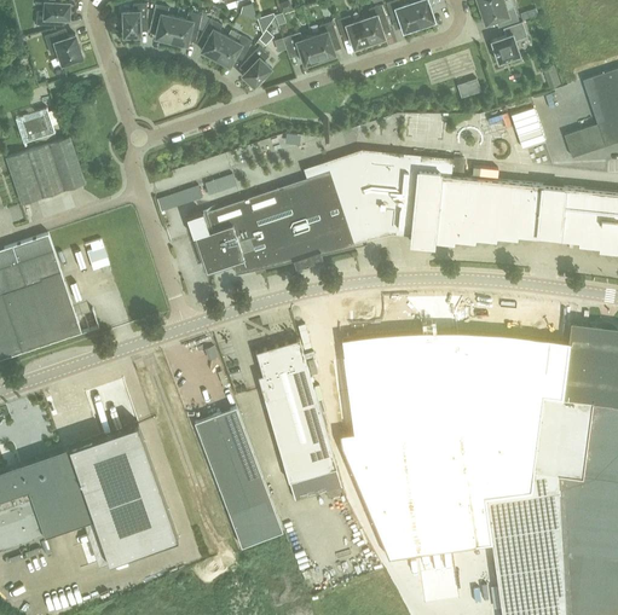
[(408,0),(410,5),(419,29),(434,23),(429,10),(444,5),(442,0),(408,0)]
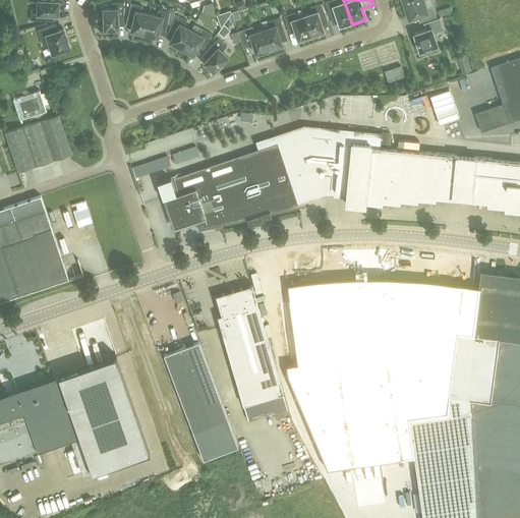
[(423,3),(421,0),(399,0),(403,9),(423,3)]
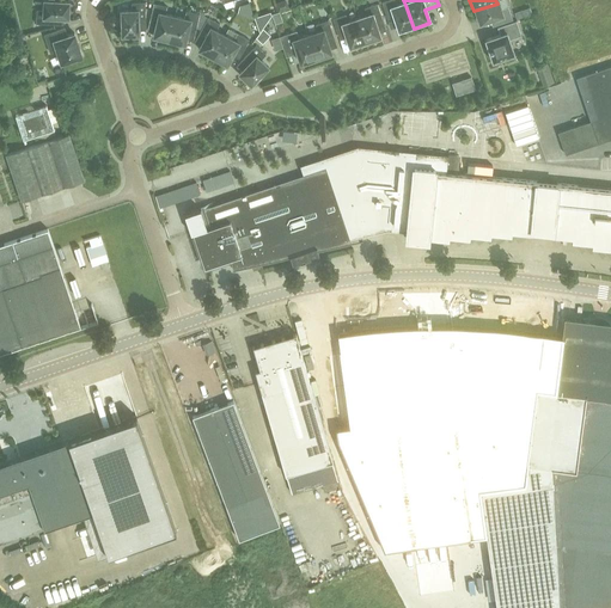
[(414,29),(405,5),(396,8),(393,1),(380,6),(386,23),(393,20),(398,34),(414,29)]
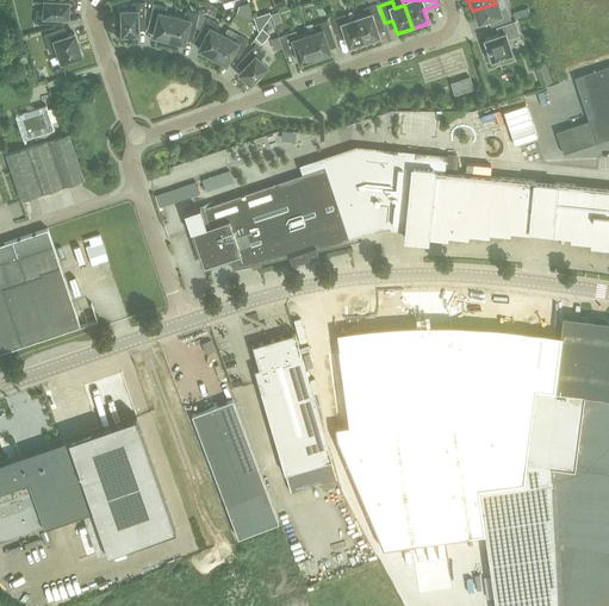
[(67,22),(68,5),(43,4),(43,14),(36,13),(35,27),(53,27),(53,20),(67,22)]
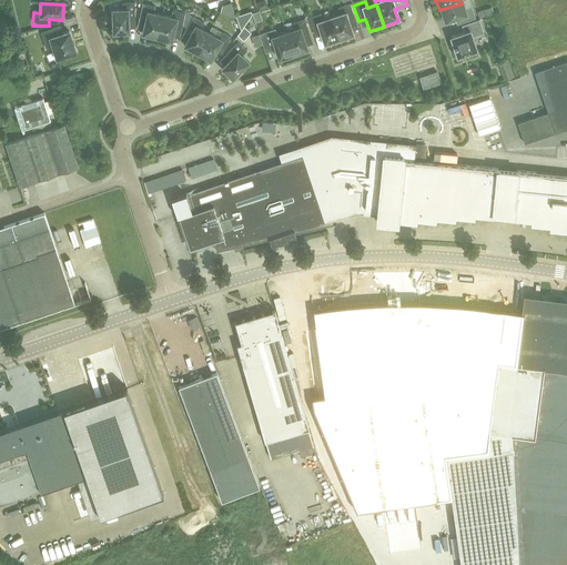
[(462,3),(439,10),(444,24),(457,20),(459,27),(475,21),(471,10),(464,11),(462,3)]
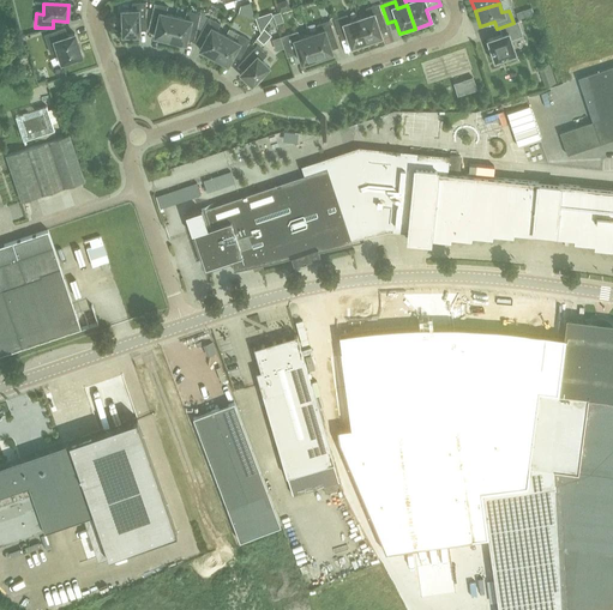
[(121,38),(138,38),(138,24),(145,24),(144,6),(131,6),(131,13),(121,13),(121,38)]
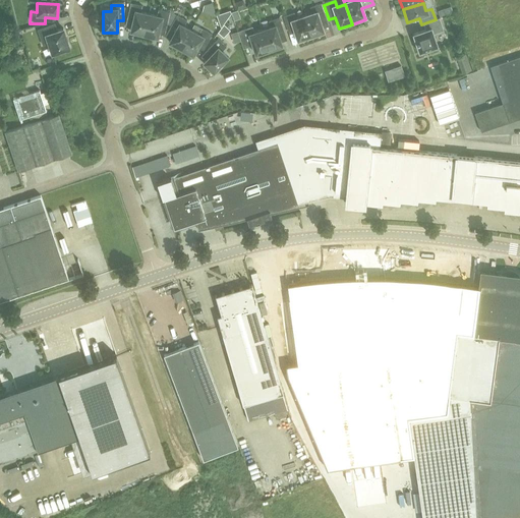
[(149,16),(139,14),(141,8),(130,6),(126,20),(132,22),(129,34),(143,37),(149,16)]
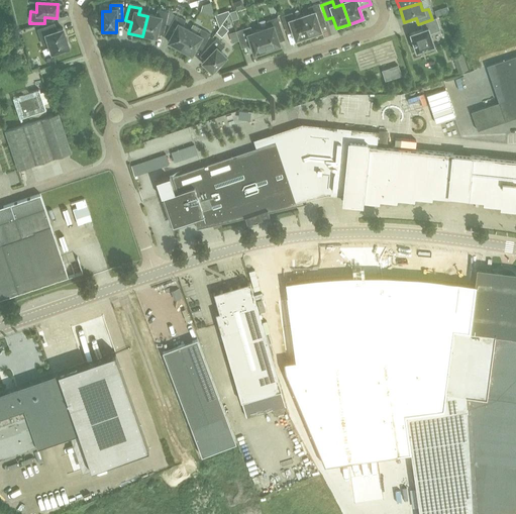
[(317,22),(322,20),(318,6),(307,10),(309,15),(301,18),(308,38),(321,33),(317,22)]
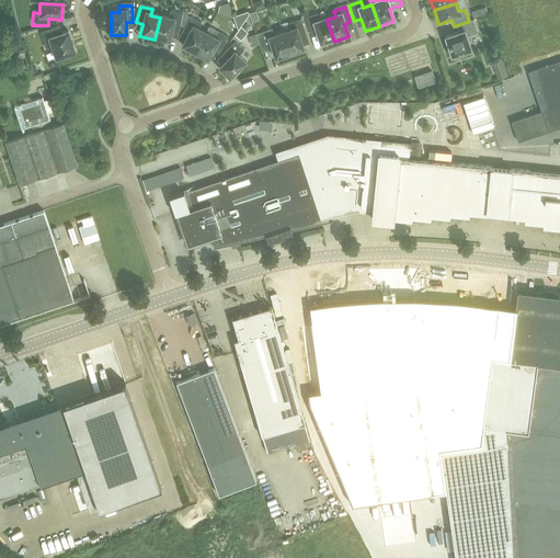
[(160,18),(155,40),(169,43),(172,31),(179,32),(182,16),(170,13),(169,20),(160,18)]
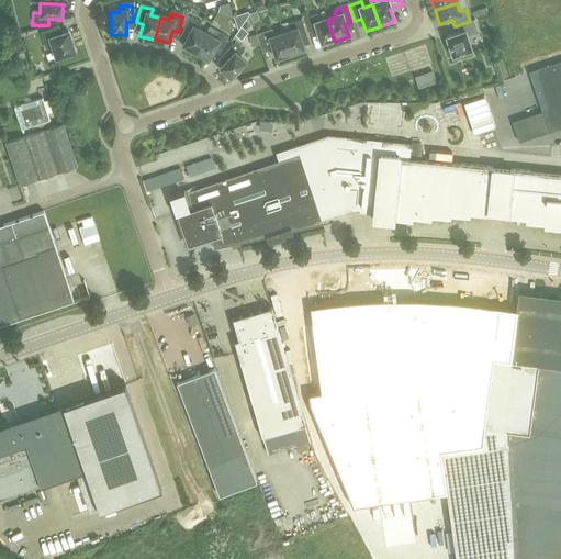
[(335,42),(327,20),(318,23),(316,17),(305,21),(310,36),(316,34),(321,46),(335,42)]
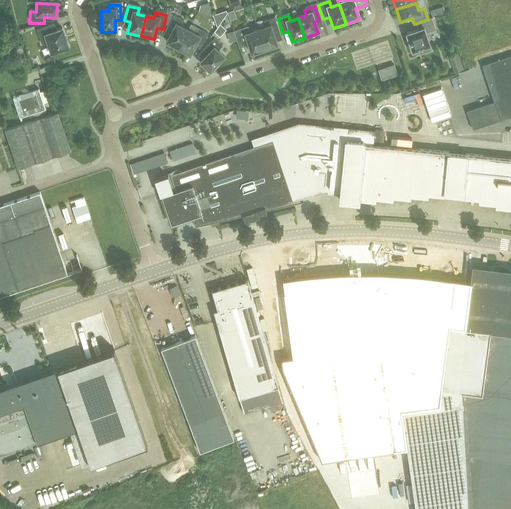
[(187,32),(180,28),(183,23),(173,17),(166,31),(171,33),(165,44),(177,50),(187,32)]
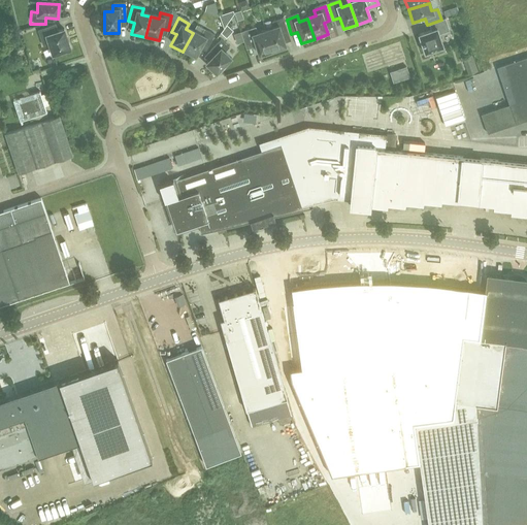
[(282,37),(287,35),(283,21),(271,24),(273,30),(265,33),(272,54),(286,48),(282,37)]
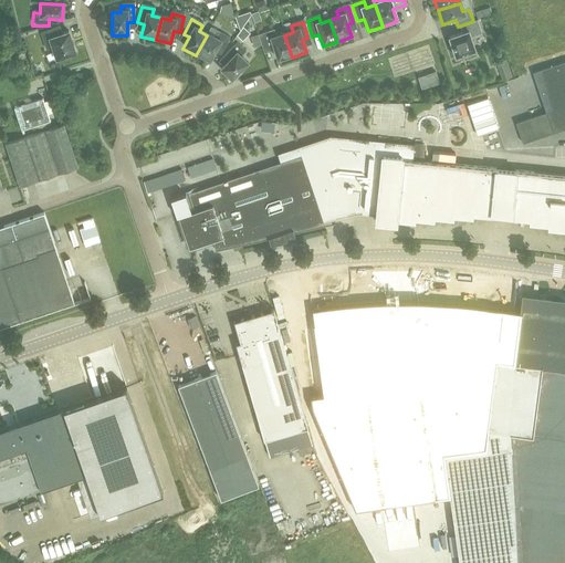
[(448,40),(450,47),(452,53),(454,60),(457,59),(458,61),(467,59),(467,55),(474,53),(470,39),(481,35),(477,23),(462,28),(464,34),(448,40)]
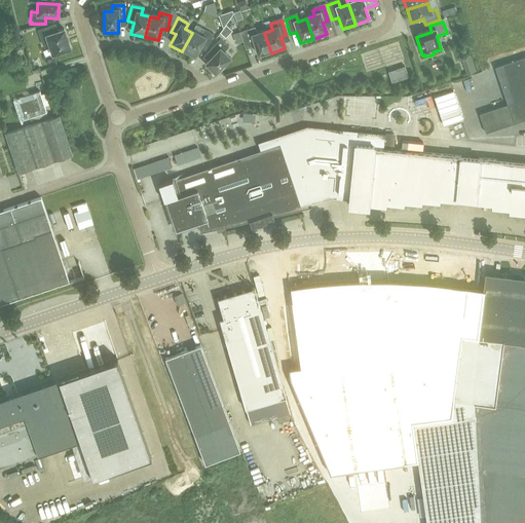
[(54,27),(37,33),(42,48),(48,46),(51,58),(59,55),(59,57),(62,58),(65,57),(67,55),(68,53),(68,52),(70,51),(63,32),(57,34),(54,27)]
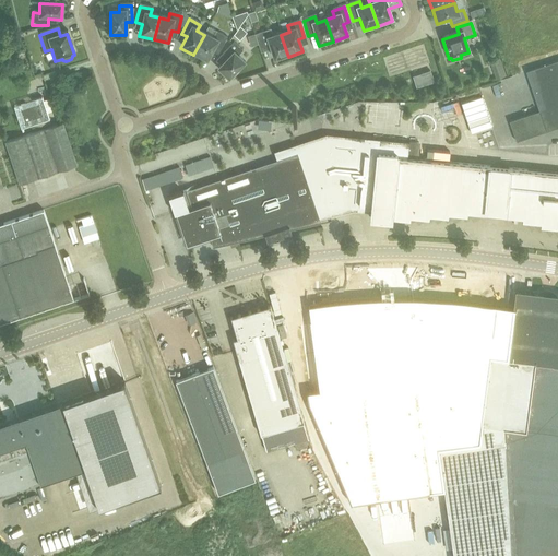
[(239,43),(246,35),(239,28),(236,33),(233,37),(239,43)]
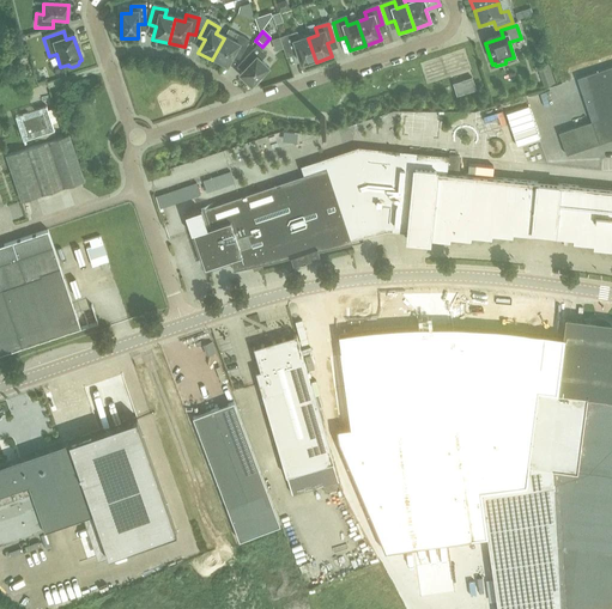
[(228,32),(224,38),(212,60),(226,68),(234,55),(240,59),(248,43),(228,32)]
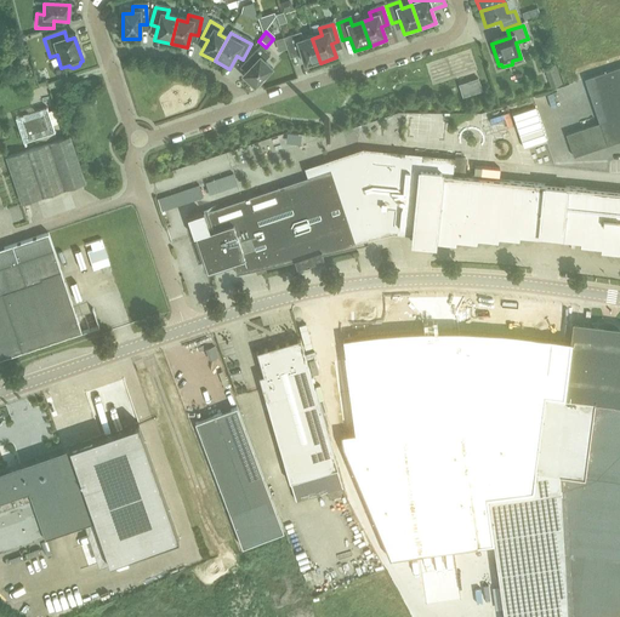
[(320,63),(312,39),(302,41),(300,35),(288,39),(293,57),(300,55),(305,68),(320,63)]
